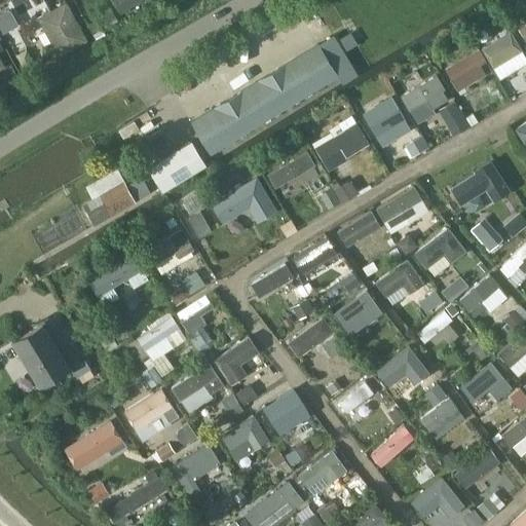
[(113,0),(121,12),(141,0),(113,0)]
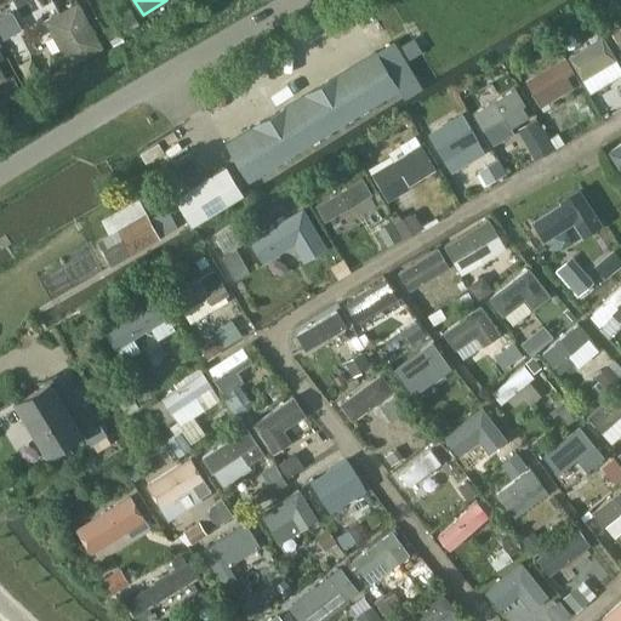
[(69,66),(103,47),(80,4),(46,23),(69,66)]
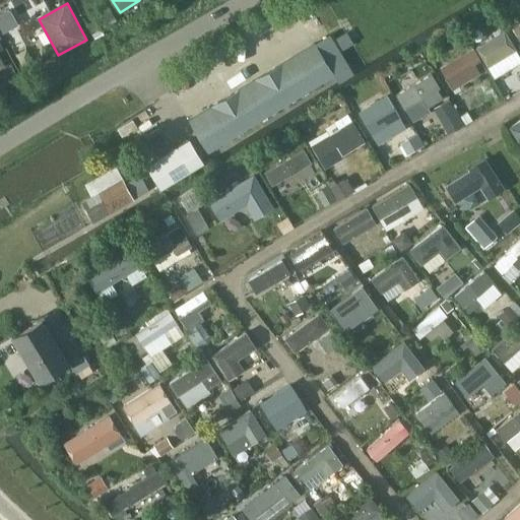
[(0,18),(4,28),(17,22),(12,8),(0,12),(0,18)]
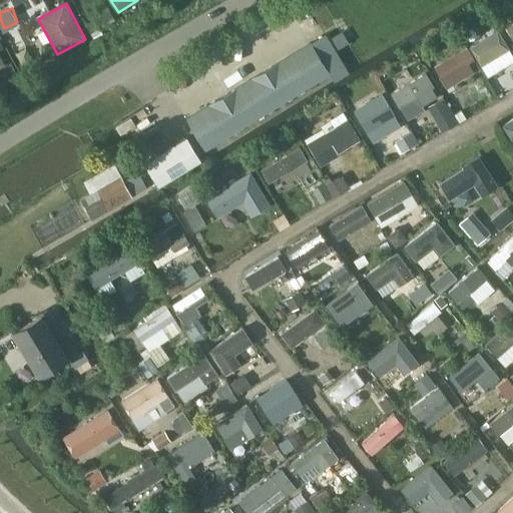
[(109,9),(87,21),(93,30),(115,18),(109,9)]
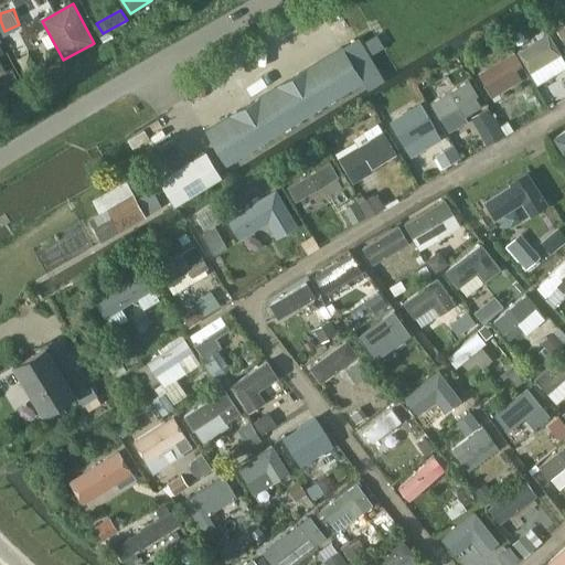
[(564,18),(554,25),(564,42),(564,18)]
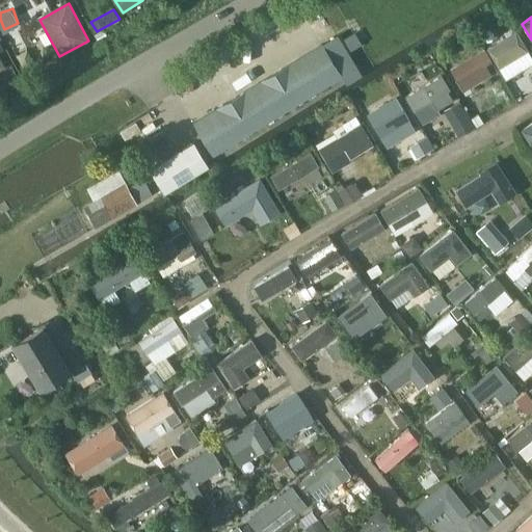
[(341,41),(348,52),(362,44),(354,32),(341,41)]
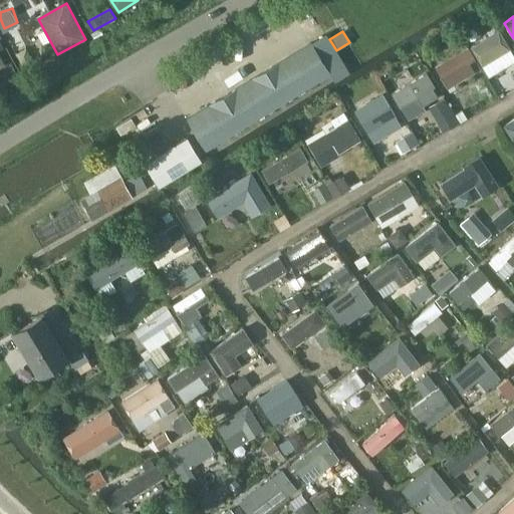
[(513,54),(500,31),(472,48),(489,78),(513,62),(513,54)]
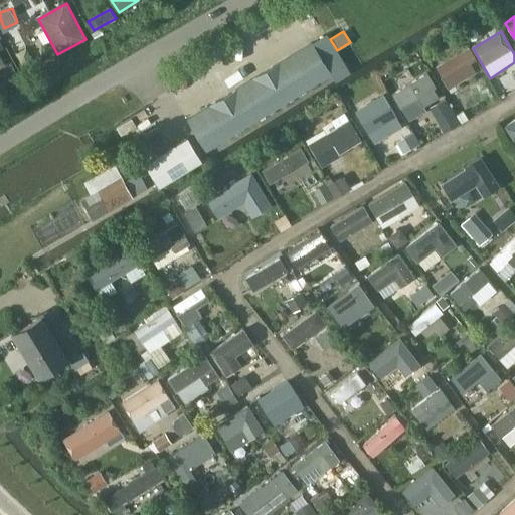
[(313,42),(260,75),(188,120),(206,150),(332,72),(313,42)]
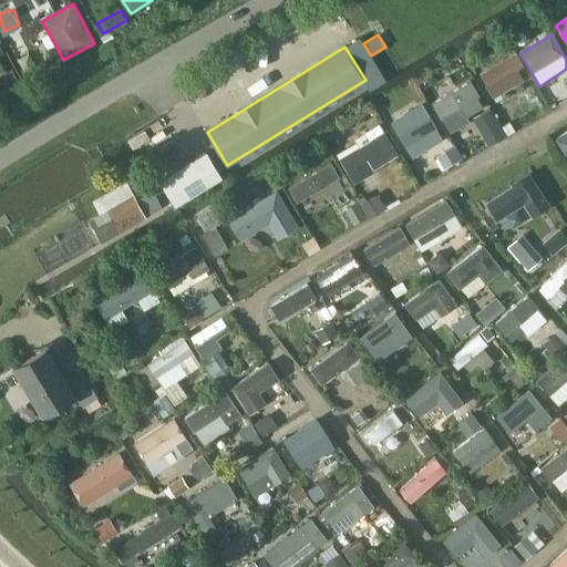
[(522,72),(488,92),(498,109),(532,90),(522,72)]
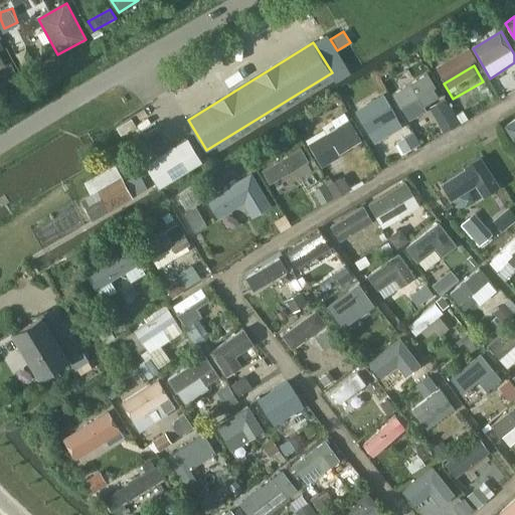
[(431,77),(402,92),(413,113),(441,97),(431,77)]
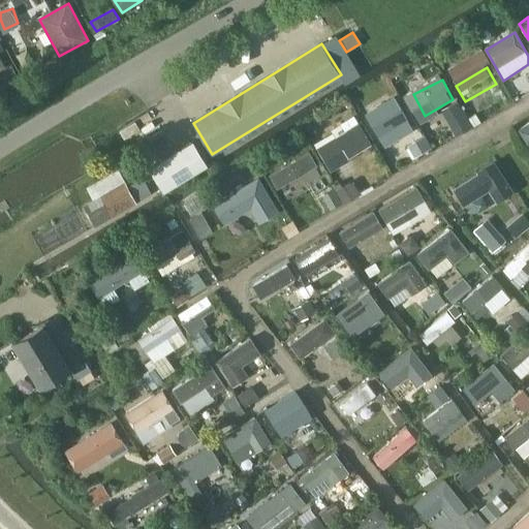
[(407,122),(394,102),(366,119),(377,137),(407,122)]
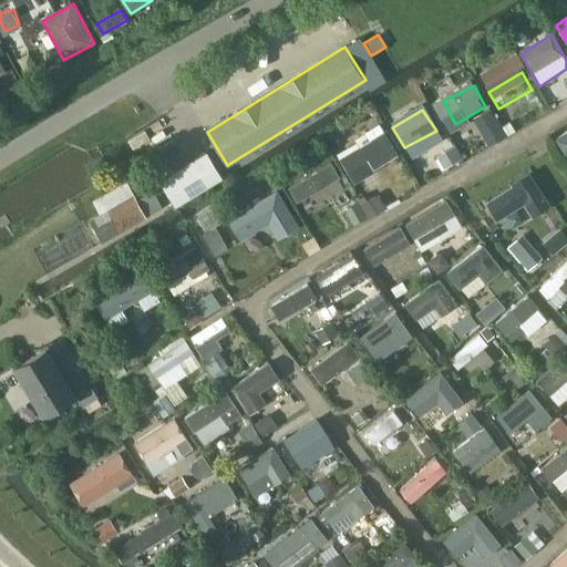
[(334,148),(354,181),(401,152),(381,120),(334,148)]
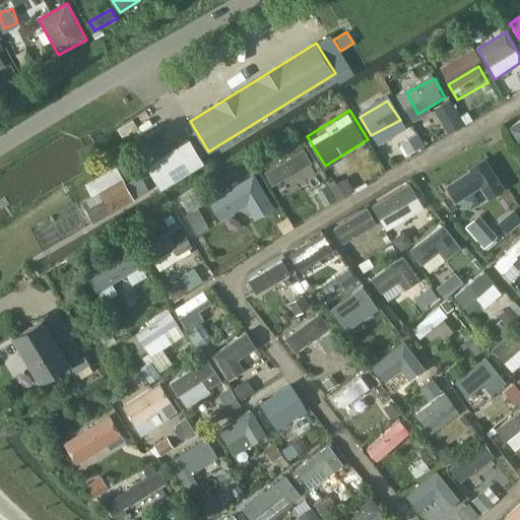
[(519,117),(511,123),(519,136),(519,117)]
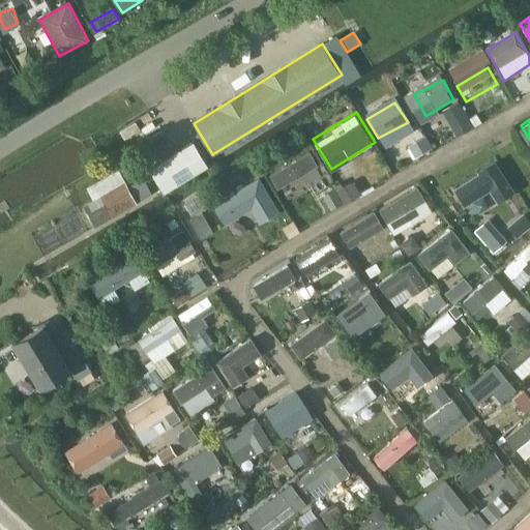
[(425,135),(404,146),(409,156),(431,145),(425,135)]
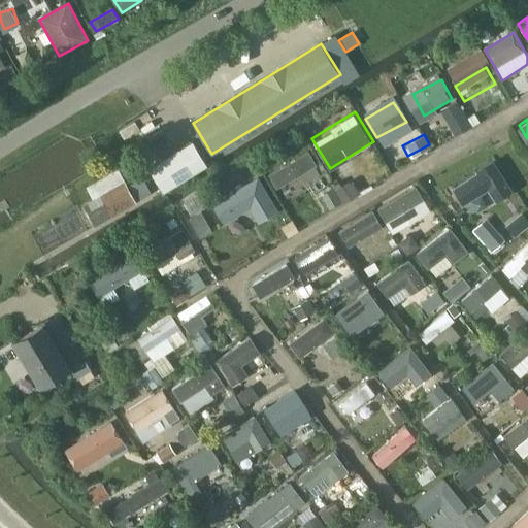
[(277,165),(307,146),(301,137),(272,156),(277,165)]
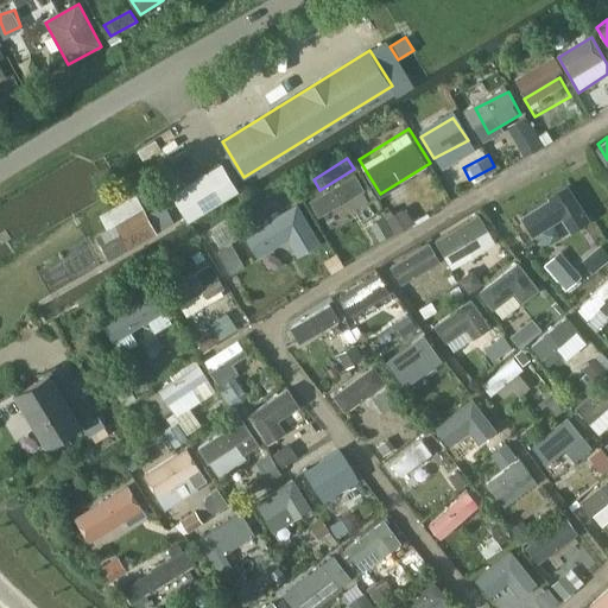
[(184,215),(233,187),(220,165),(172,195),(184,215)]
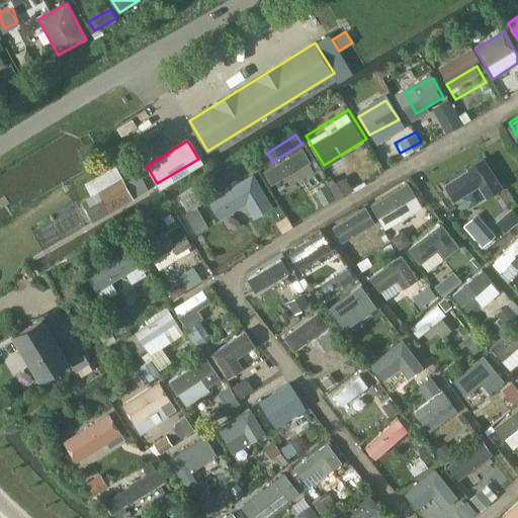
[(266,172),(273,185),(313,166),(306,151),(266,172)]
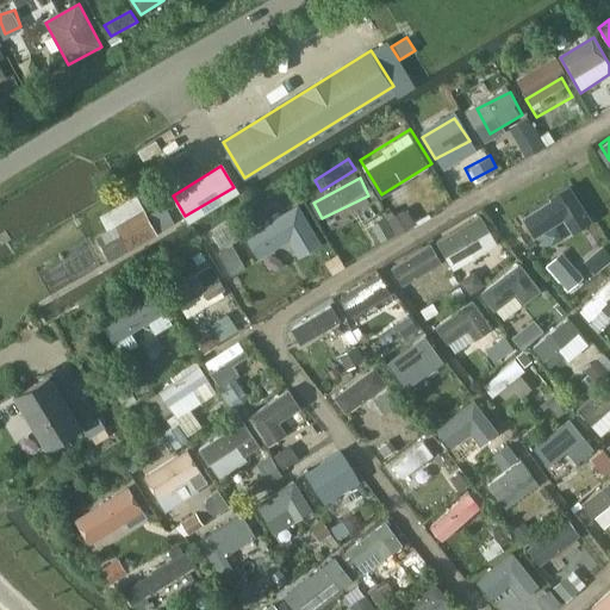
[(551,199),(522,217),(534,236),(562,218),(572,232),(591,221),(570,185),(549,197),(551,199)]
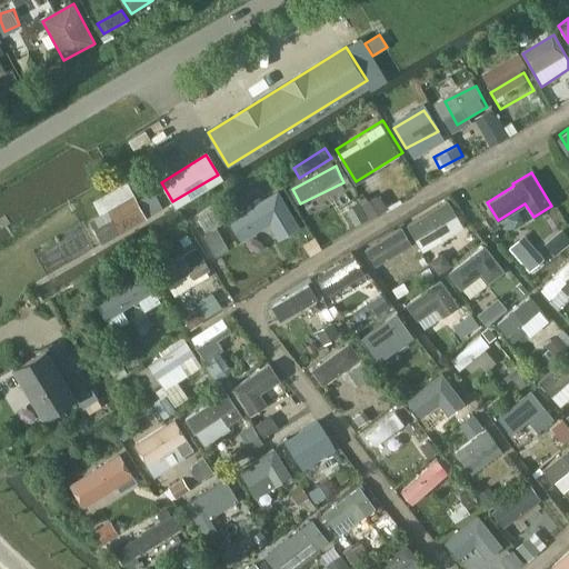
[(92,202),(100,217),(91,222),(102,243),(162,209),(156,197),(148,201),(146,198),(139,202),(127,182),(92,202)]
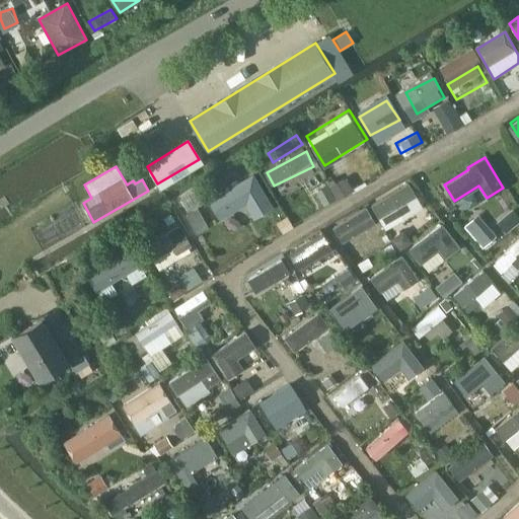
[(320,187),(328,202),(355,189),(347,172),(320,187)]
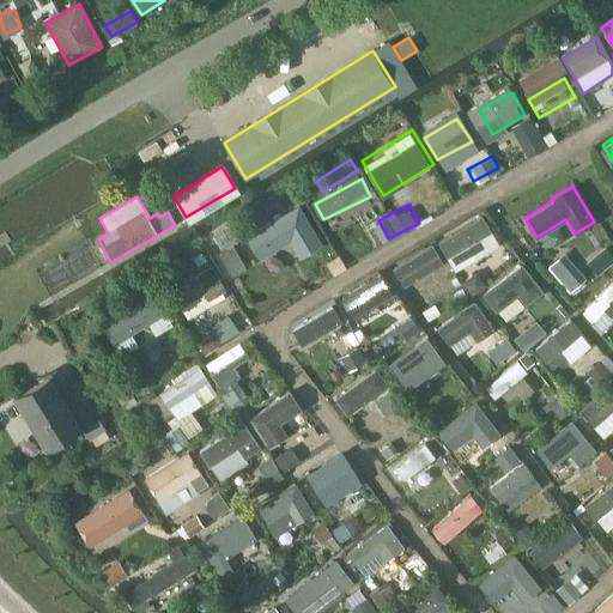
[(299,205),(247,237),(258,259),(291,240),(302,256),(322,244),(299,205)]
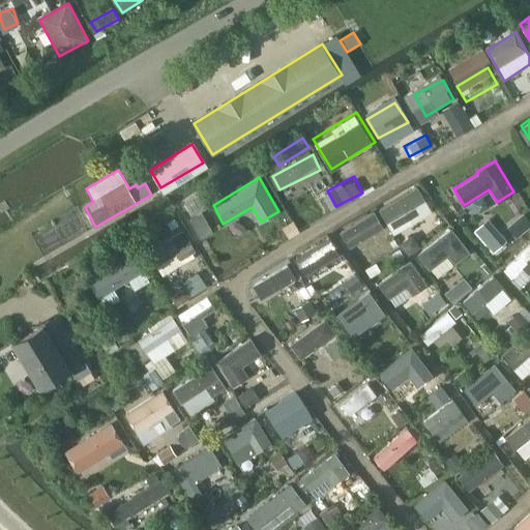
[(381,210),(390,226),(428,204),(417,187),(381,210)]
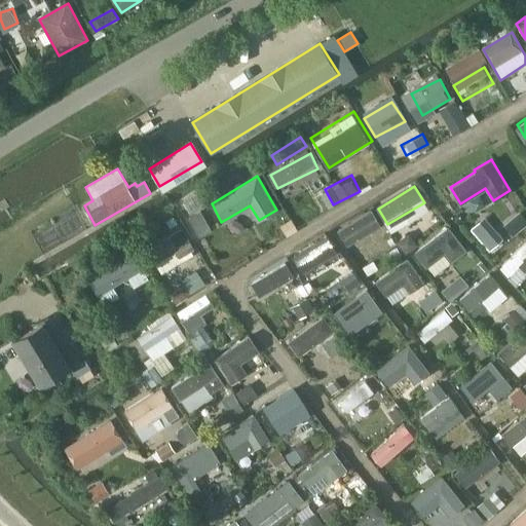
[(202,208),(189,216),(200,235),(215,227),(202,208)]
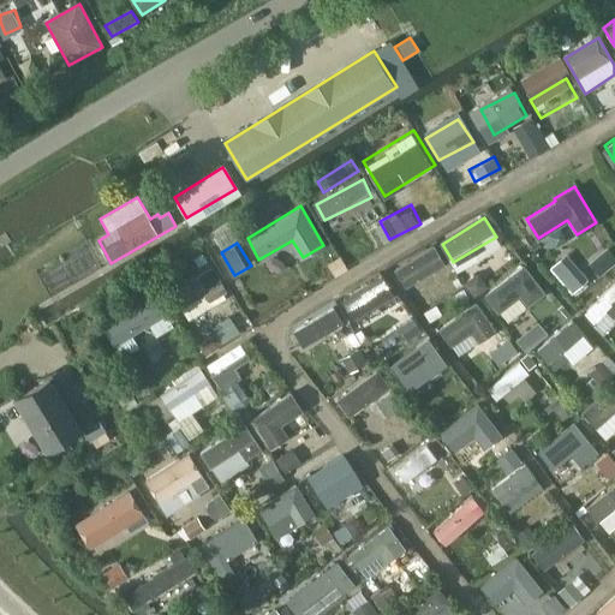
[(436,243),(392,263),(401,285),(446,263),(436,243)]
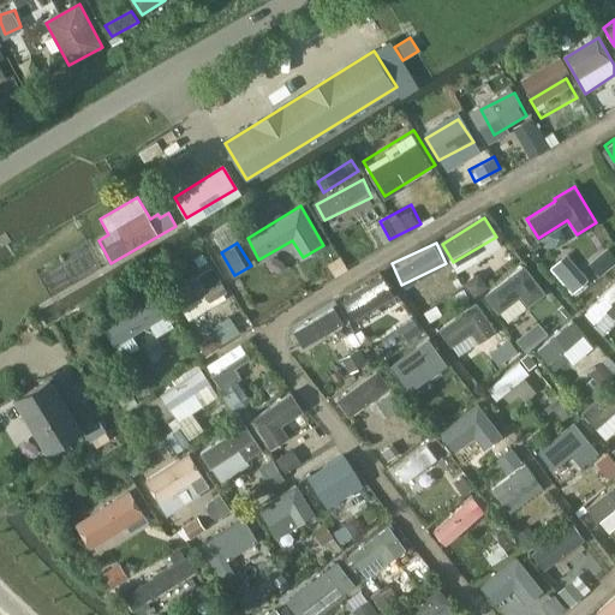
[(573,291),(590,278),(567,250),(550,264),(573,291)]
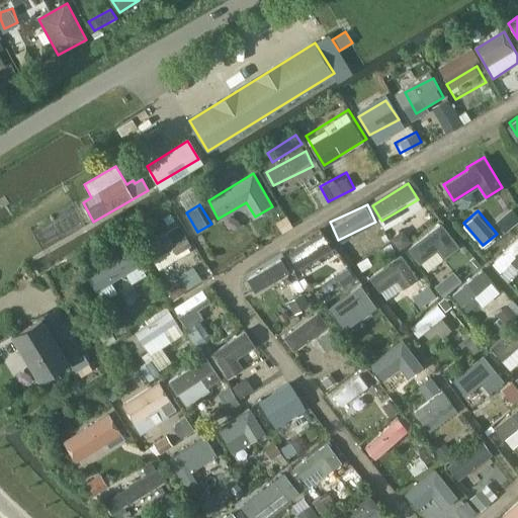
[(145,242),(159,265),(195,245),(181,221),(145,242)]
